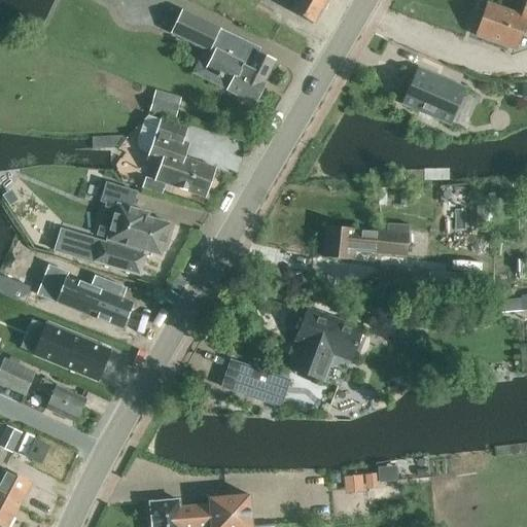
[(314,24),(326,0),(297,0),(292,11),(314,24)]
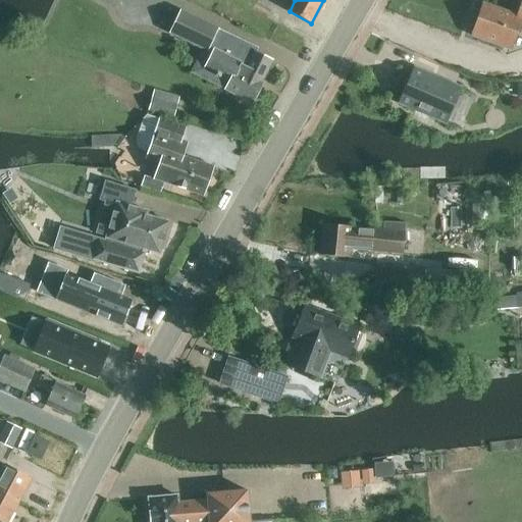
[(521,32),(521,0),(517,16),(483,4),(472,36),(511,49),(517,31),(521,32)]
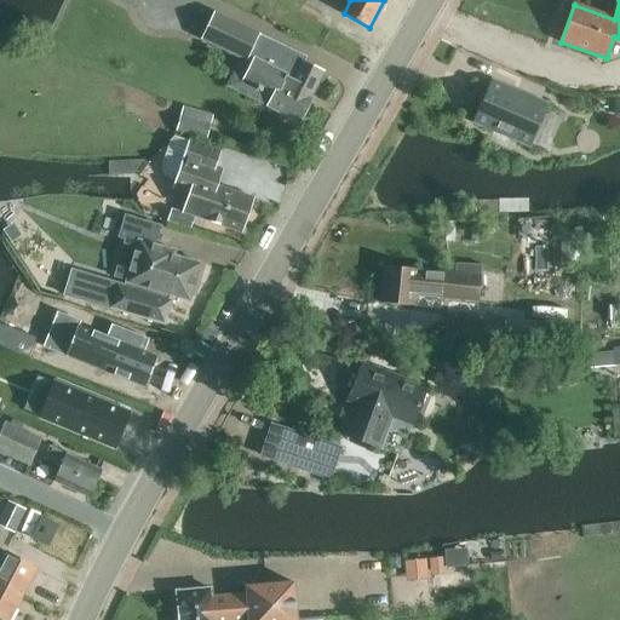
[(214,13),(202,39),(242,58),(229,86),(299,122),(311,98),(323,73),(300,62),(298,69),(251,47),(258,33),(214,13)]
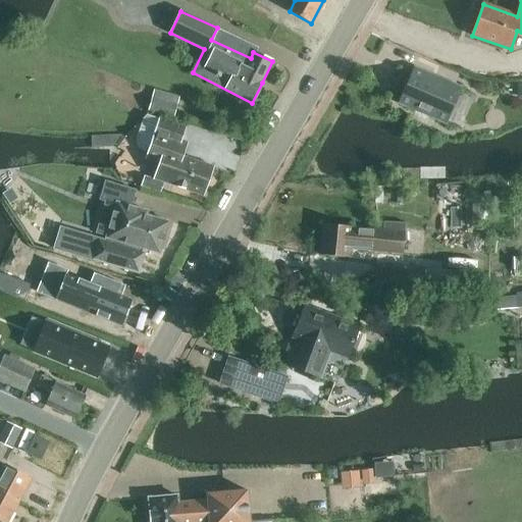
[(400,101),(449,122),(463,91),(414,69),(400,101)]
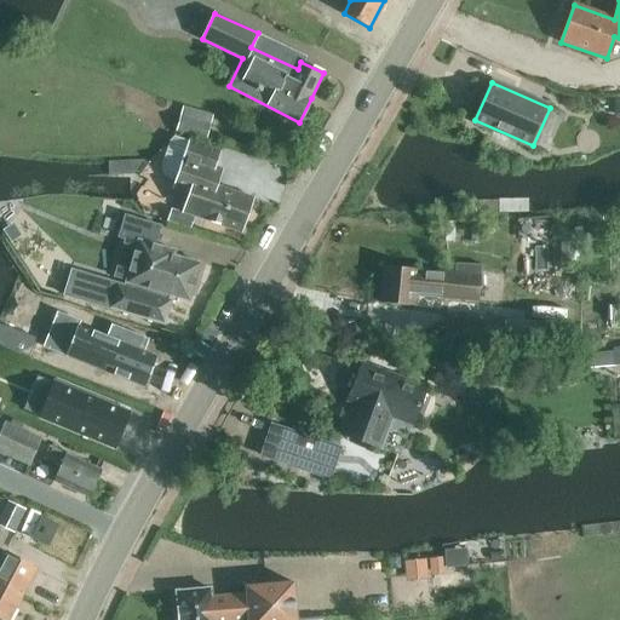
[(207,139),(212,122),(182,114),(177,132),(207,139)]
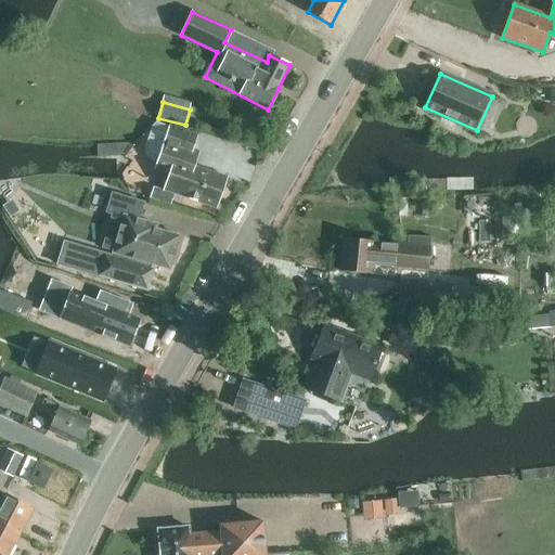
[(149,158),(157,162),(155,169),(169,173),(164,190),(156,188),(153,199),(170,205),(173,193),(217,208),(228,178),(194,166),(199,152),(193,150),(197,134),(158,120),(152,126),(144,149),(149,158)]
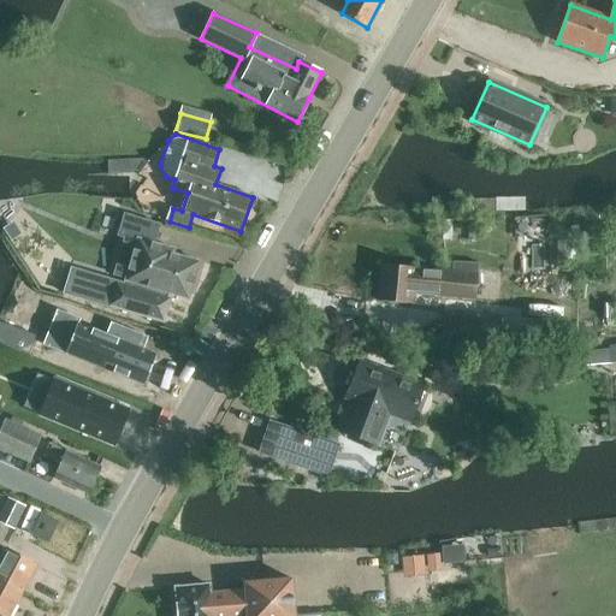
[(111,157),(111,169),(144,170),(146,158),(111,157)]
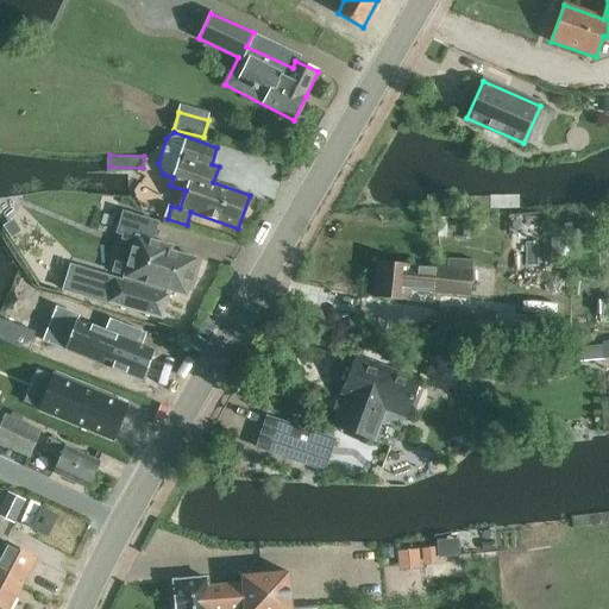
[(133,293),(157,300),(161,288),(187,296),(198,259),(171,251),(173,246),(152,240),(158,223),(124,212),(118,232),(136,238),(124,277),(136,281),(133,293)]
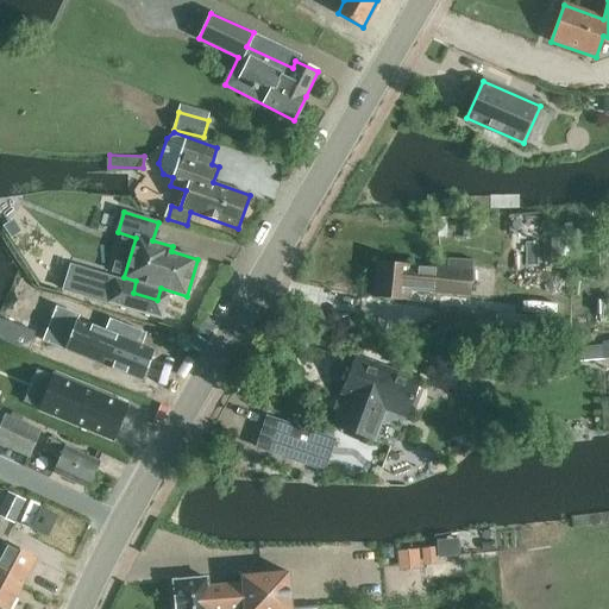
[(470,295),(472,271),(377,263),(374,296),(407,300),(408,286),(418,286),(418,290),(470,295)]
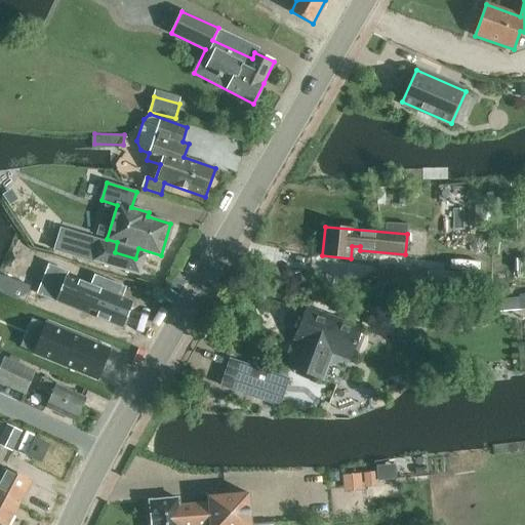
[(427,293),(429,273),(380,268),(378,288),(427,293)]
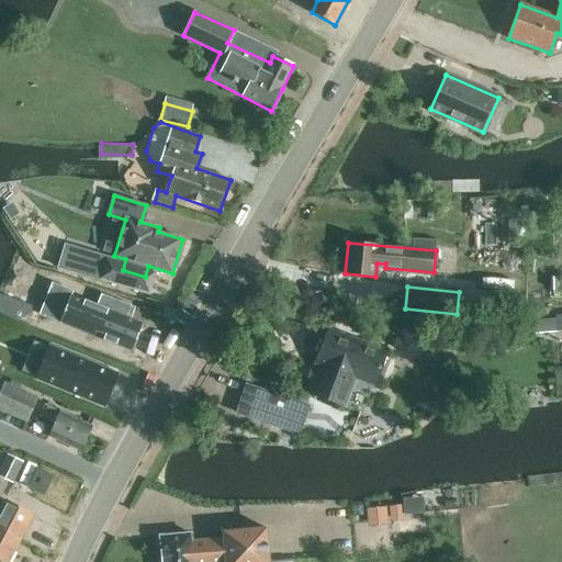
[(144,339),(154,315),(101,293),(97,303),(119,312),(113,326),(144,339)]
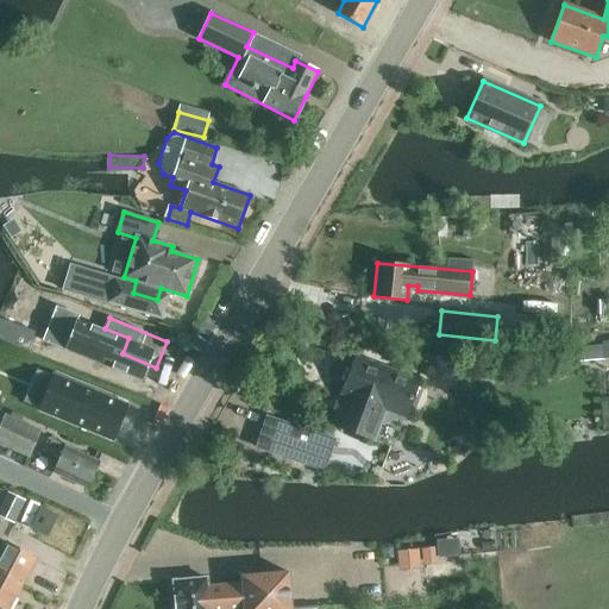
[(502,319),(501,337),(501,346),(546,349),(547,321),(502,319)]
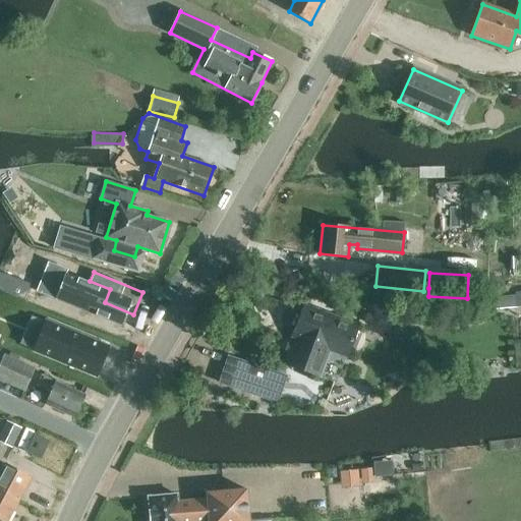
[(497,296),(497,308),(520,307),(520,292),(516,292),(516,295),(497,296)]
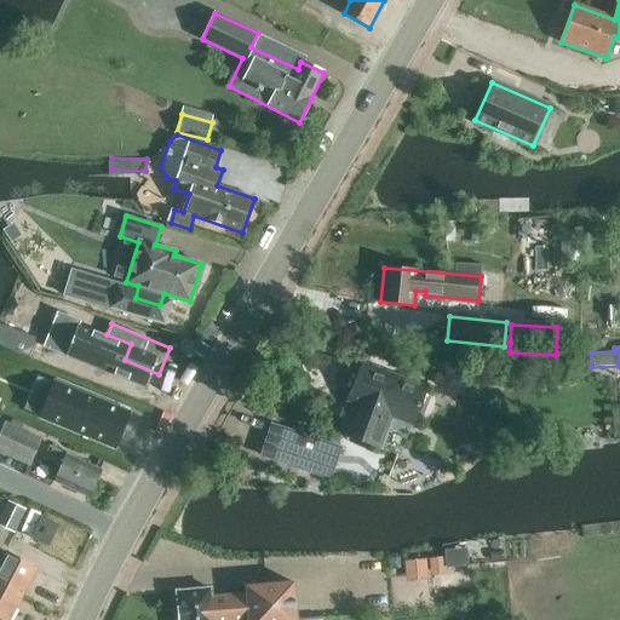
[(415,419),(426,388),(362,365),(349,400),(359,403),(346,436),(379,448),(394,411),(415,419)]
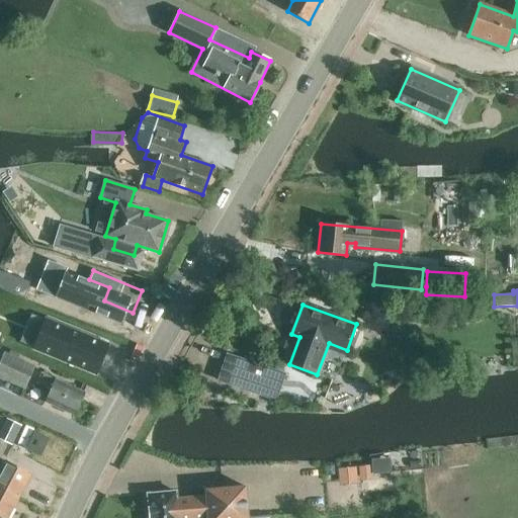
[(42,320),(30,348),(93,374),(105,345),(42,320)]
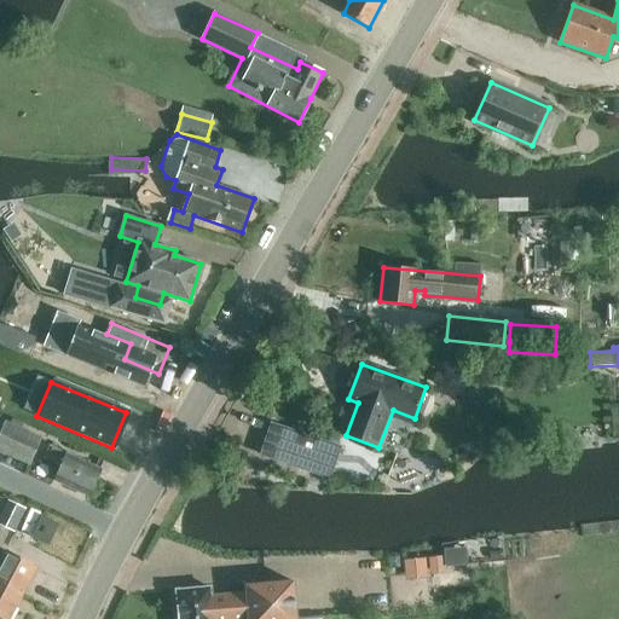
[(270,424),(260,455),(330,479),(341,449),(270,424)]
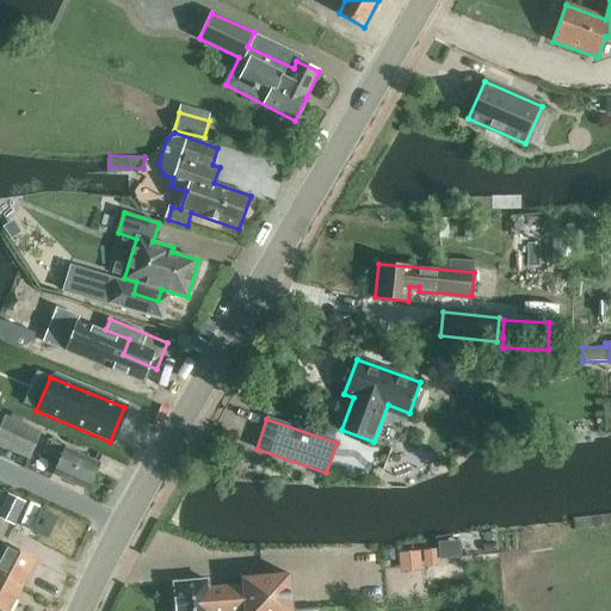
[(0,429),(0,445),(29,458),(38,436),(4,420),(0,429)]
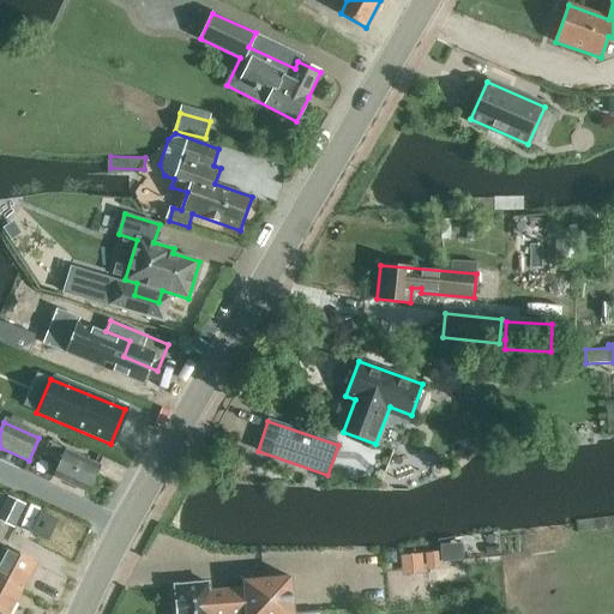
[(94,476),(100,465),(49,441),(43,455),(61,463),(54,477),(86,492),(89,488),(94,487),(96,481),(94,476)]
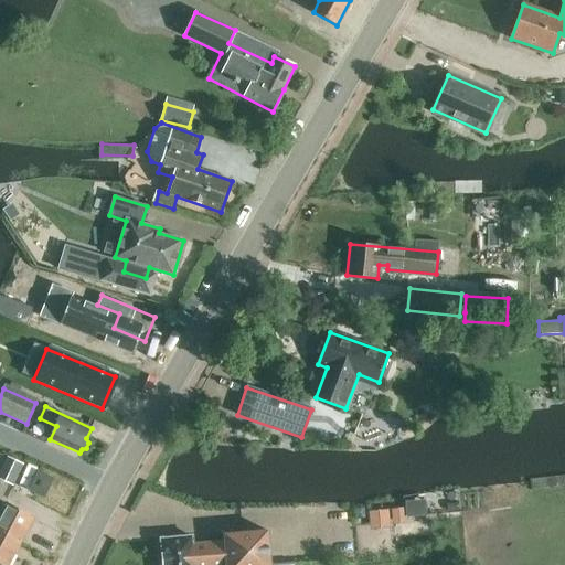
[(0,473),(0,478),(13,484),(23,465),(8,458),(0,473)]
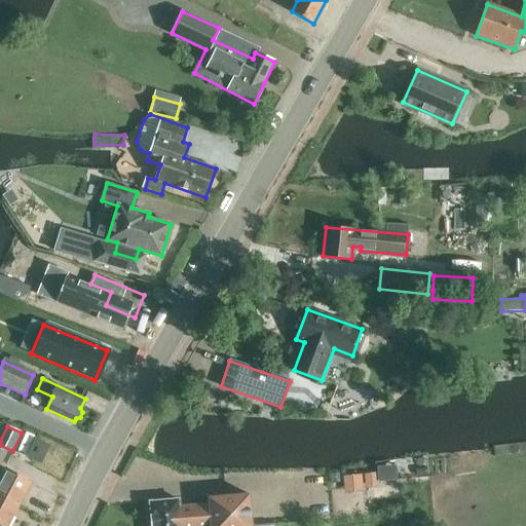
[(41,462),(48,446),(35,440),(28,456),(41,462)]
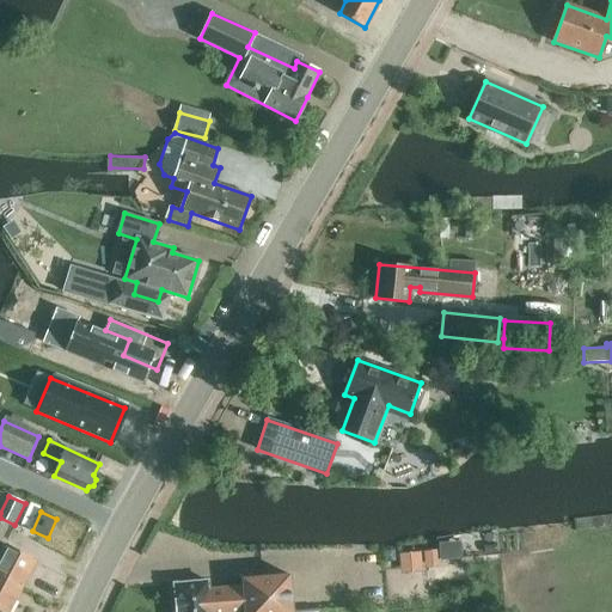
[(0,575),(22,587),(36,561),(6,544),(0,555),(0,575)]
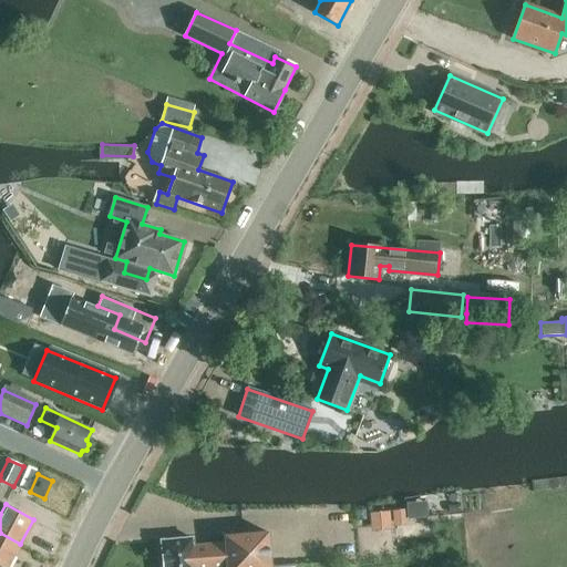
[(388,511),(368,513),(370,531),(390,528),(388,511)]
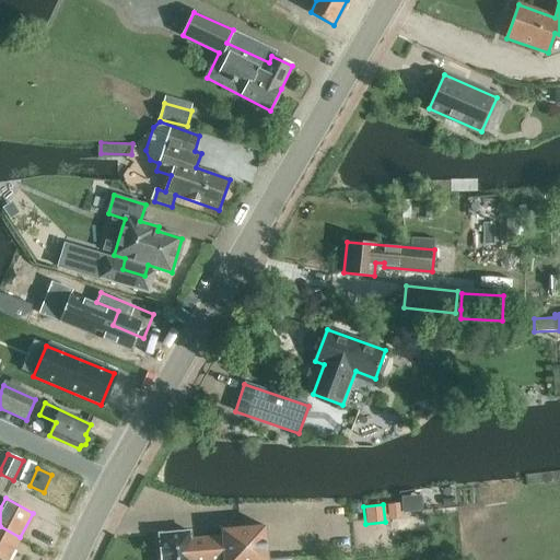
[(143,525),(143,559),(174,559),(174,558),(206,557),(206,559),(245,559),(244,522),(205,523),(205,529),(174,531),(173,524),(143,525)]
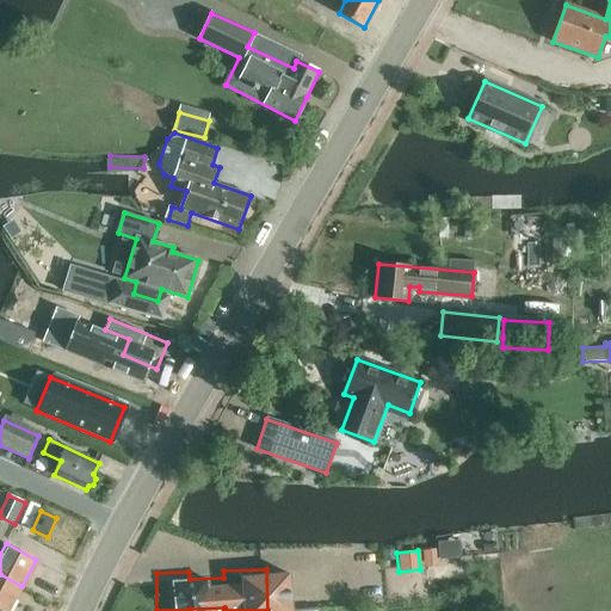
[(8,610),(22,586),(0,574),(0,610),(1,610),(8,610)]
